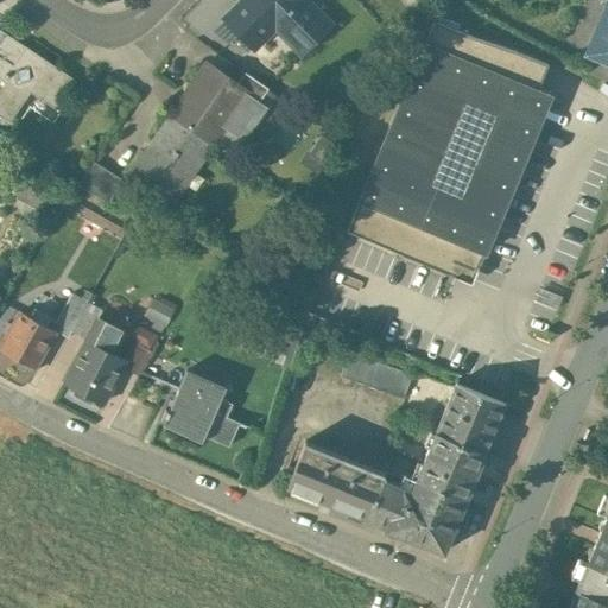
[(245,0),(239,6),(266,35),(280,20),(305,48),(329,24),(304,0),(245,0)]
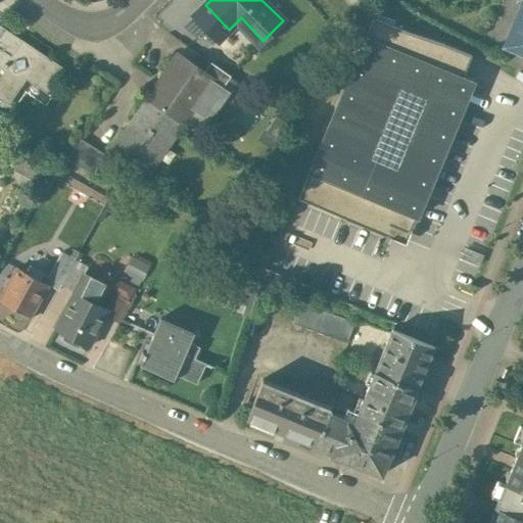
[(229,30),(205,5),(195,15),(219,39),(229,30)]
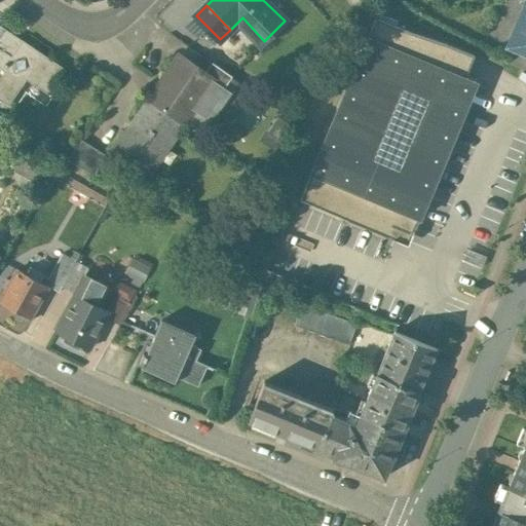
[(477,82),(464,77),(473,57),(376,15),(309,175),(419,220),(477,82)]
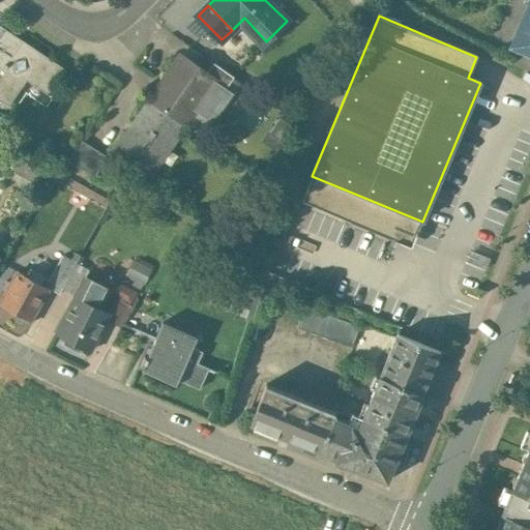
[(529,18),(519,48),(529,52),(529,18)]
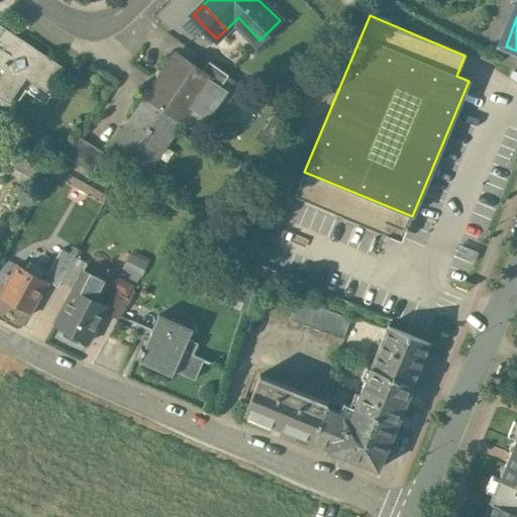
[(19,43),(5,33),(0,40),(0,97),(8,104),(29,73),(48,86),(60,69),(34,52),(36,49),(22,40),(19,43)]
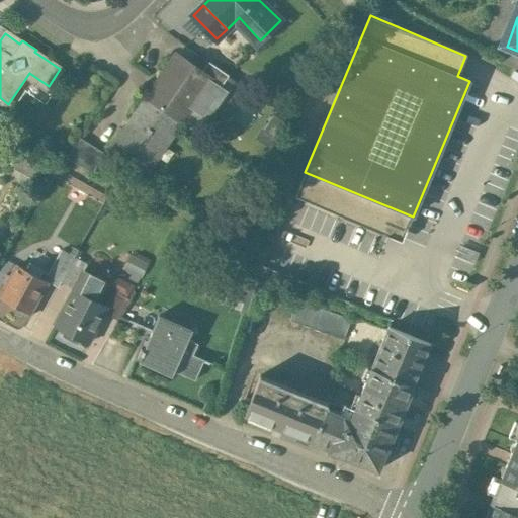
[(201,71),(177,54),(146,99),(180,123),(180,122),(179,121),(209,78),(210,77),(201,71)]
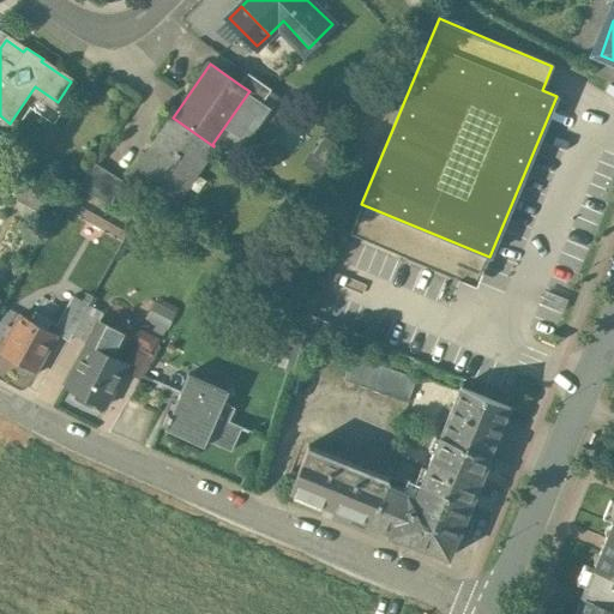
[(271,89),(247,72),(239,84),(250,91),(248,92),(262,102),(271,89)]
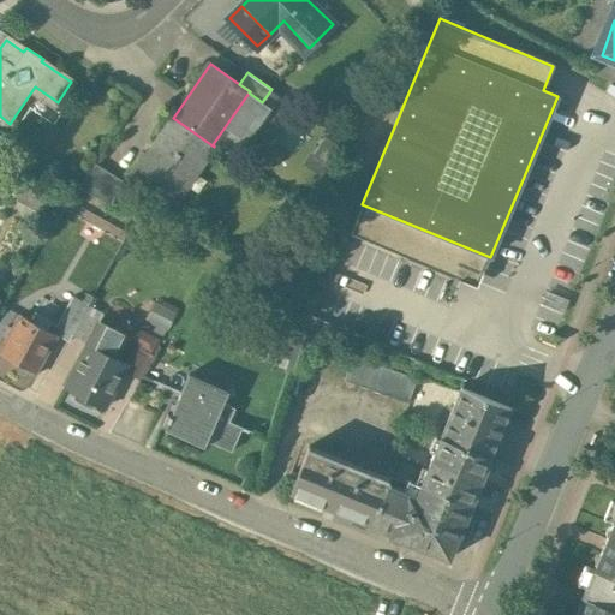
[(214,147),(173,118),(148,154),(145,151),(130,174),(173,204),(186,185),(181,181),(190,168),(195,172),(214,147)]
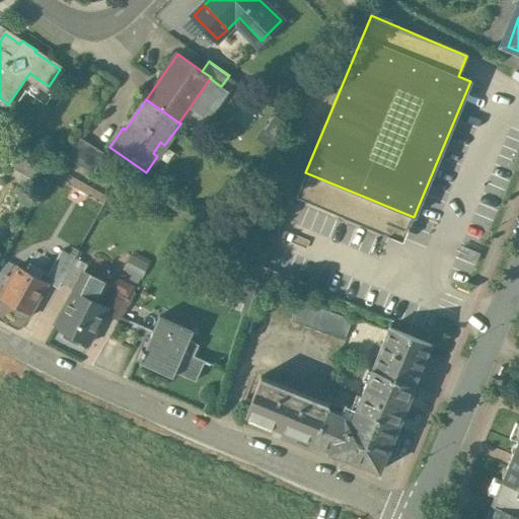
[(272,140),(282,117),(272,113),(261,135),(272,140)]
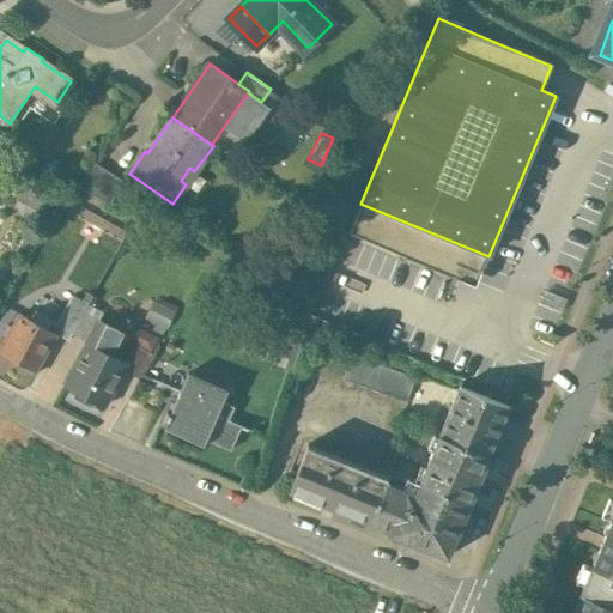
[(125,181),(95,162),(79,186),(108,205),(125,181)]
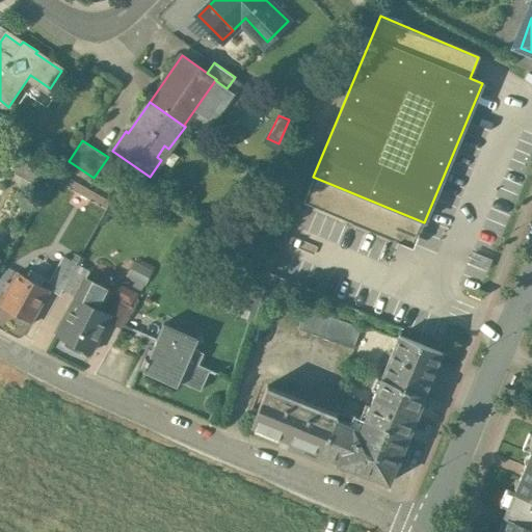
[(59,175),(0,142),(0,155),(18,165),(14,173),(37,185),(31,197),(43,204),(59,175)]
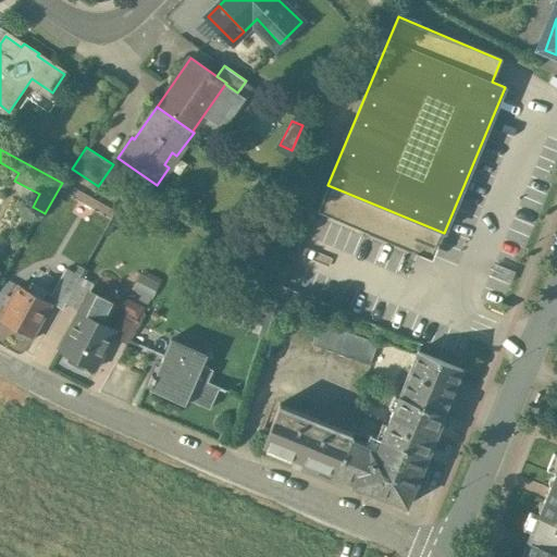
[(66,186),(59,206),(87,215),(90,208),(109,214),(113,202),(66,186)]
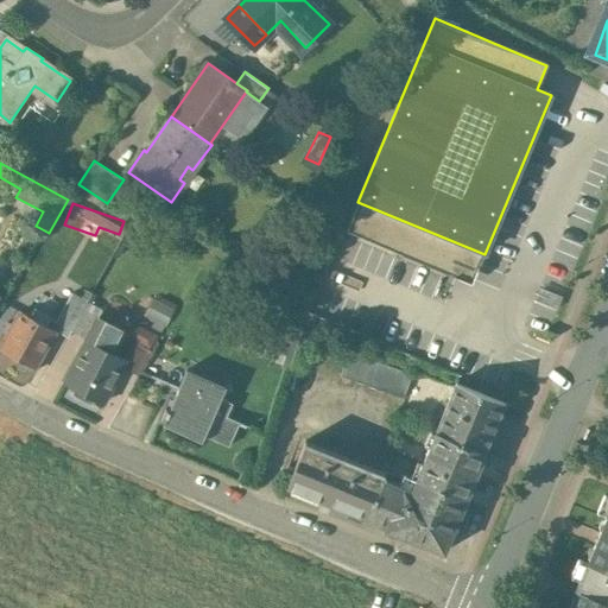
[(71,293),(51,329),(56,331),(68,339),(71,330),(88,303),(71,293)]
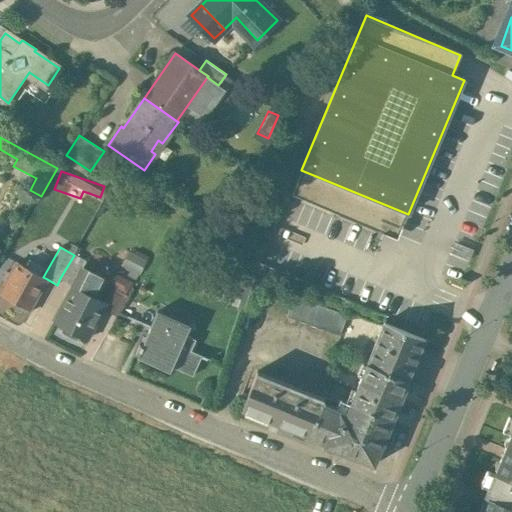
[(129,250),(123,266),(142,272),(147,256),(129,250)]
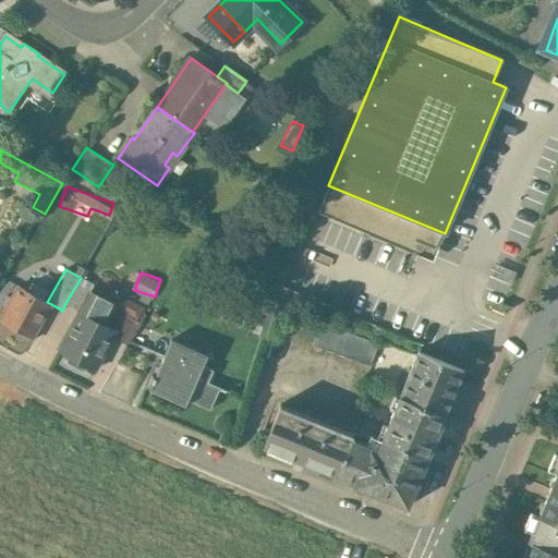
[(81,278),(65,303),(77,310),(88,290),(92,283),(81,278)]
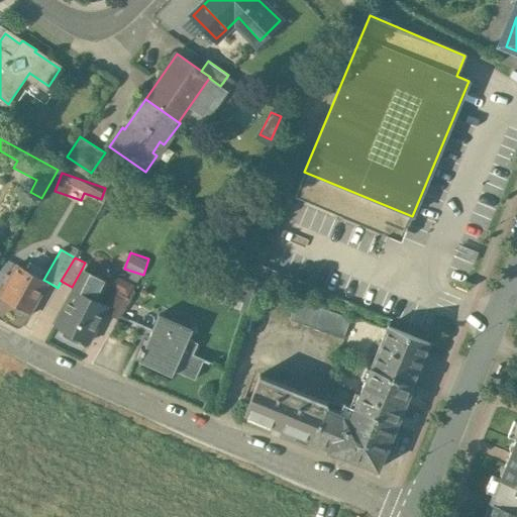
[(42,270),(29,263),(25,270),(17,265),(0,296),(20,308),(18,311),(28,317),(32,310),(31,309),(47,282),(43,280),(38,277),(42,270)]
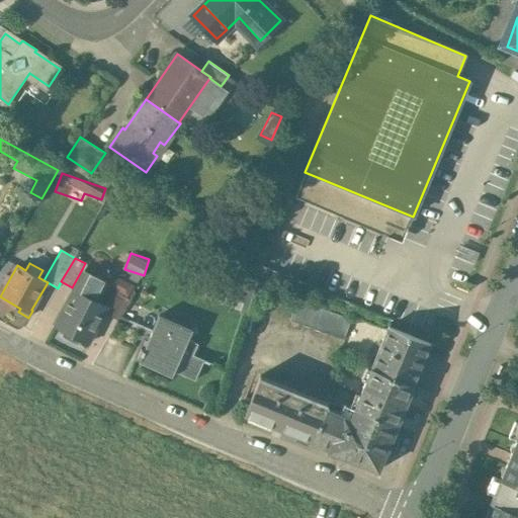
[(105,281),(82,269),(72,287),(72,289),(75,290),(95,301),(105,281)]
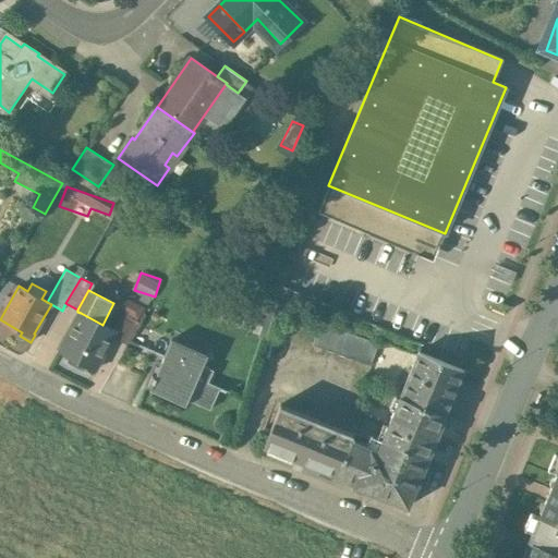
[(102,325),(81,313),(60,352),(95,371),(114,331),(102,325)]
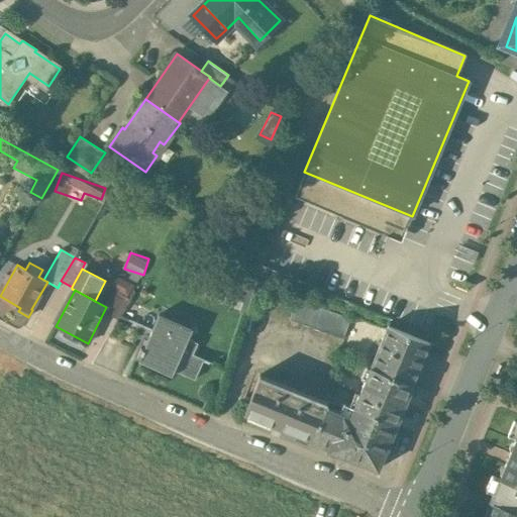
[(349,318),(296,299),(289,320),(342,339),(349,318)]
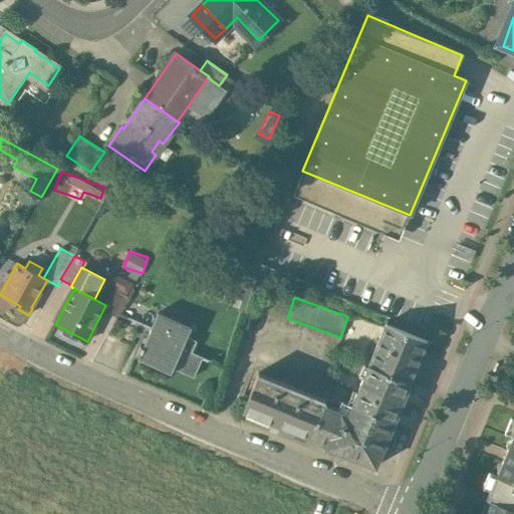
[(190,327),(158,312),(143,346),(141,345),(136,355),(140,356),(141,353),(193,376),(201,358),(207,361),(208,359),(192,352),(197,342),(186,337),(190,327)]
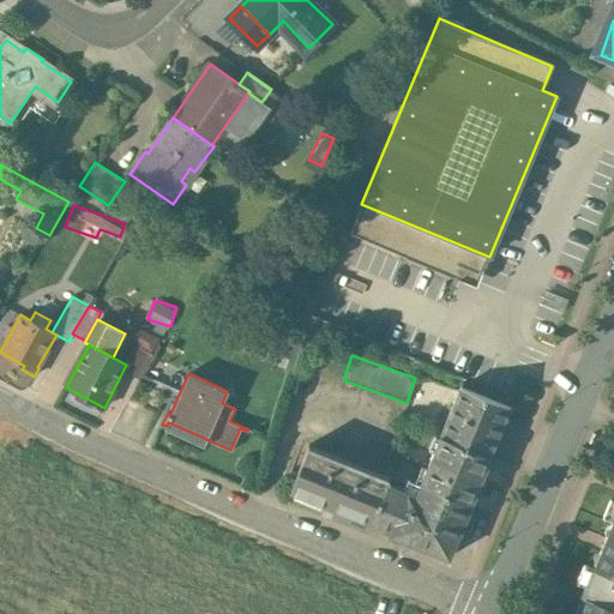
[(510,408),(459,386),(439,435),(491,457),(510,408)]
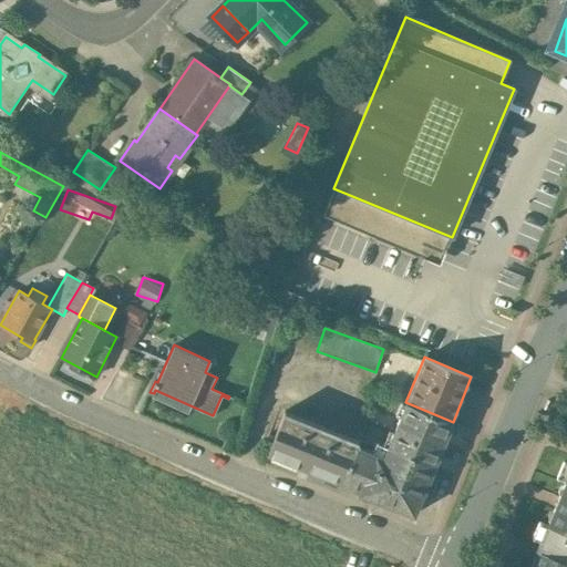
[(453,422),(405,402),(387,446),(434,466),(453,422)]
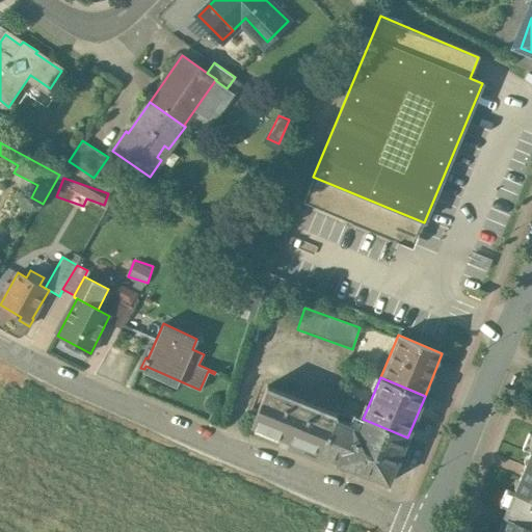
[(337,416),(267,387),(250,427),(320,455),(335,420),(337,416)]
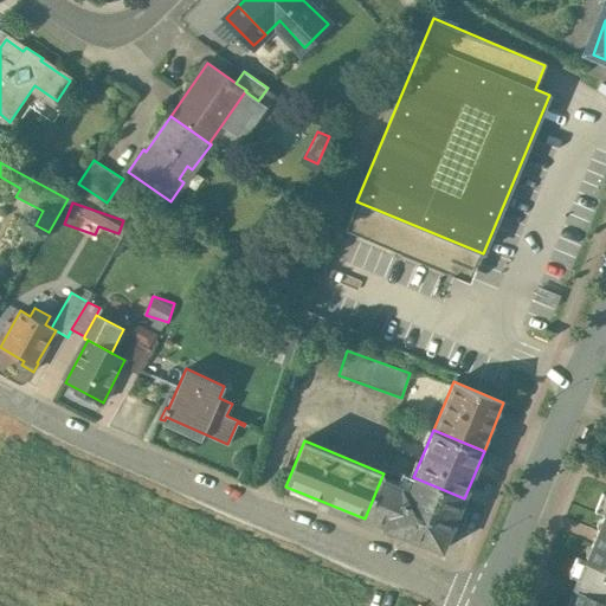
[(413,477),(401,472),(397,484),(381,478),(365,519),(443,550),(464,498),(413,477)]
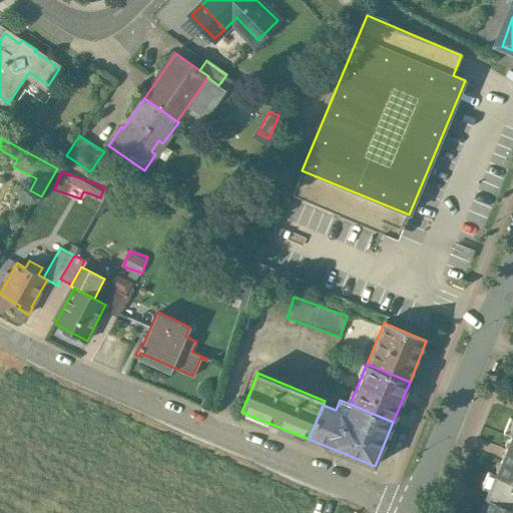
[(512,435),(496,477),(512,483),(512,435)]
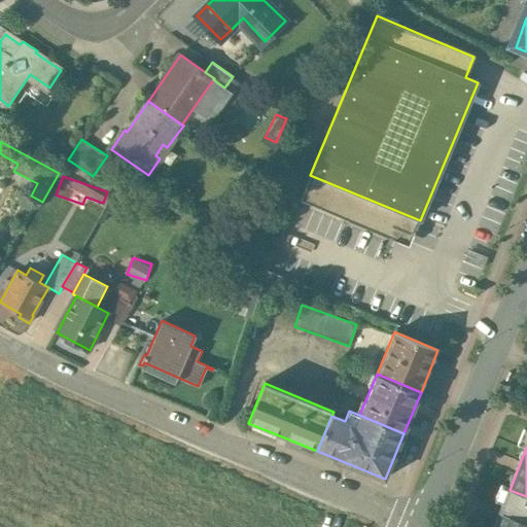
[(526,526),(526,496),(510,490),(494,526),(526,526)]
